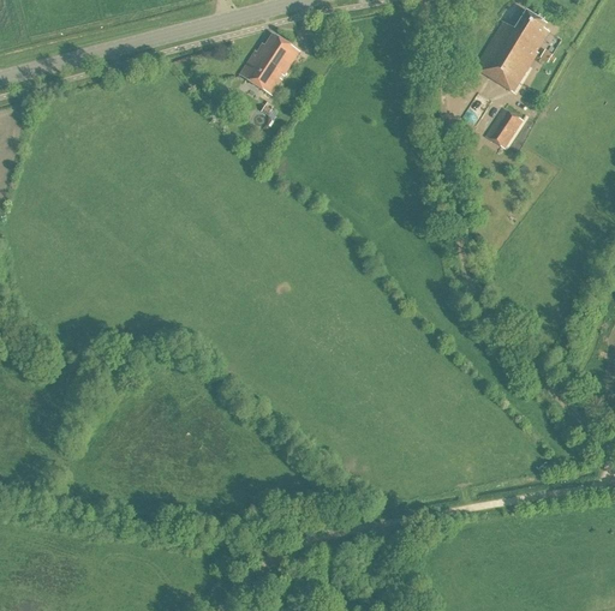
[(475,66),(514,90),(538,51),(537,49),(549,29),(543,25),(547,21),(526,9),(514,27),(502,19),(475,66)]
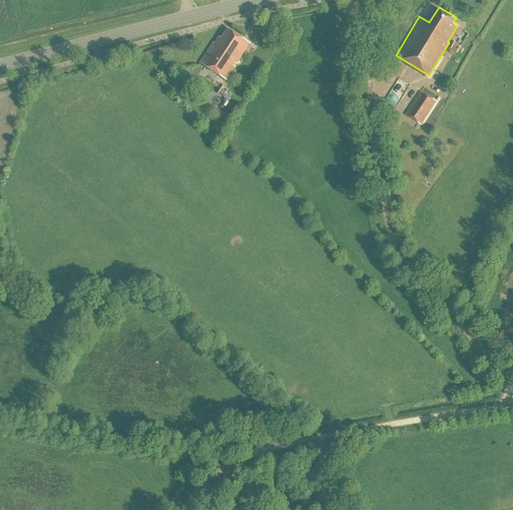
[(226,77),(250,40),(227,26),(218,40),(216,39),(214,41),(213,40),(199,60),(226,77)]
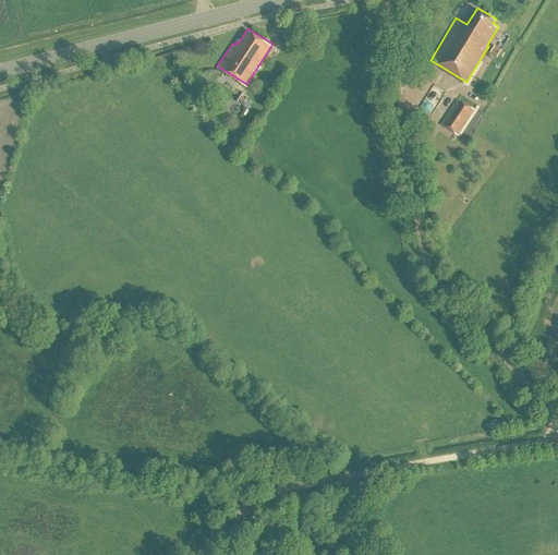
[(501,47),(495,44),(489,50),(496,55),(498,52),(501,55),(504,51),(500,48),(501,47)]
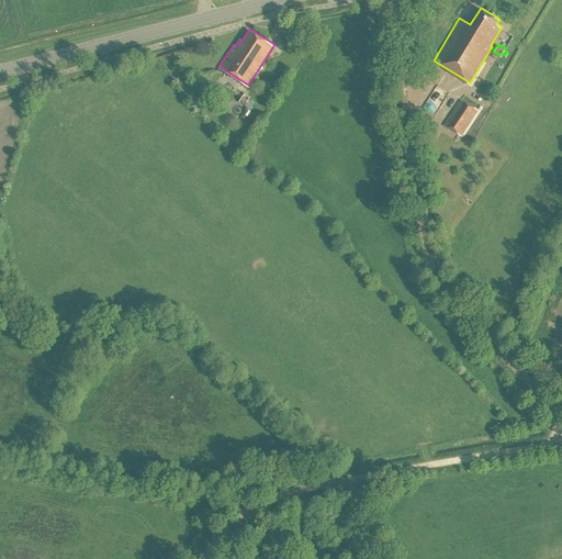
[(238,100),(245,104),(248,98),(242,94),(238,100)]
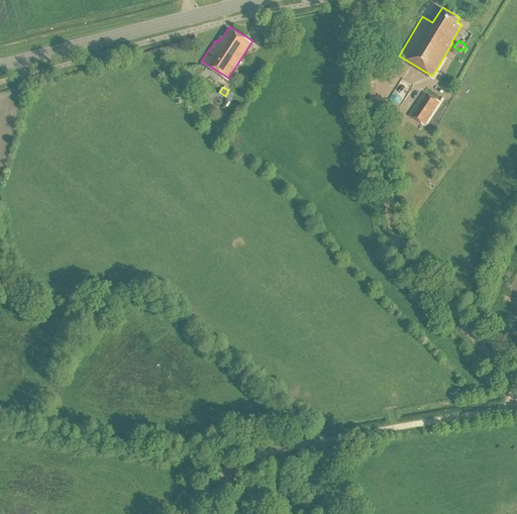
[(227,97),(229,99),(234,93),(229,90),(225,96),(227,98),(227,97)]
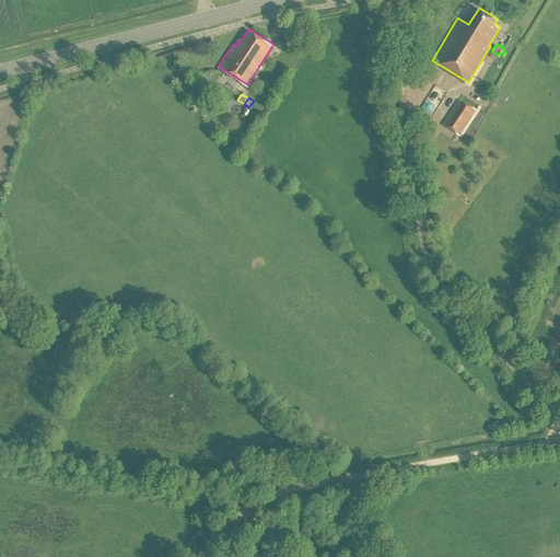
[(477,108),(458,97),(442,123),(461,135),(477,108)]
